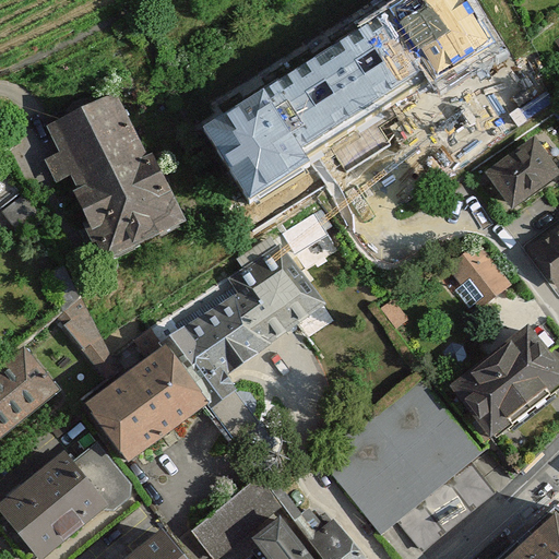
[(502,43),(474,0),(397,0),(200,126),(249,202),(308,167),(301,156),(310,150),(348,125),(376,107),(417,79),(424,74),(432,87),(502,43)]
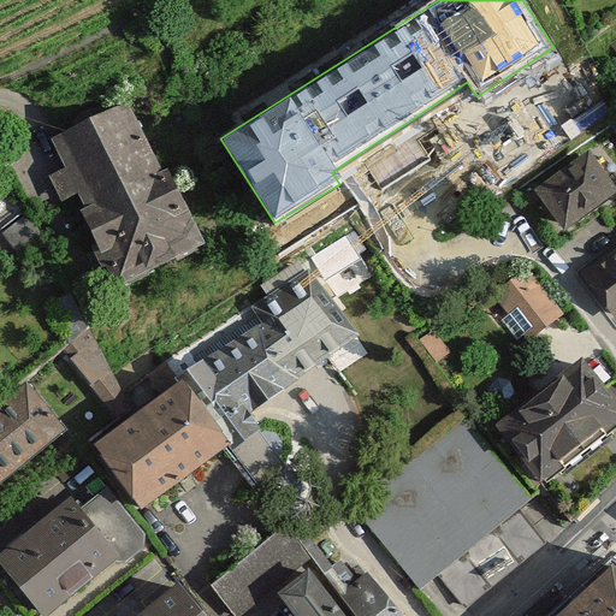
[(220,249),(144,108),(61,152),(73,175),(52,185),(69,215),(87,206),(134,295),(220,249)]
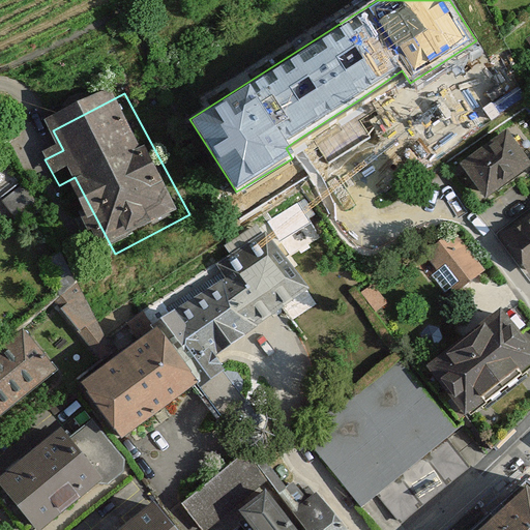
[(529,160),(507,128),(460,163),(486,199),(529,166),(529,160)]
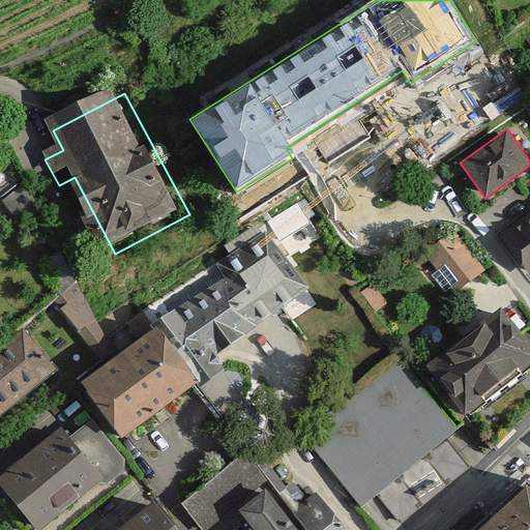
[(529,219),(501,240),(528,276),(529,274),(529,219)]
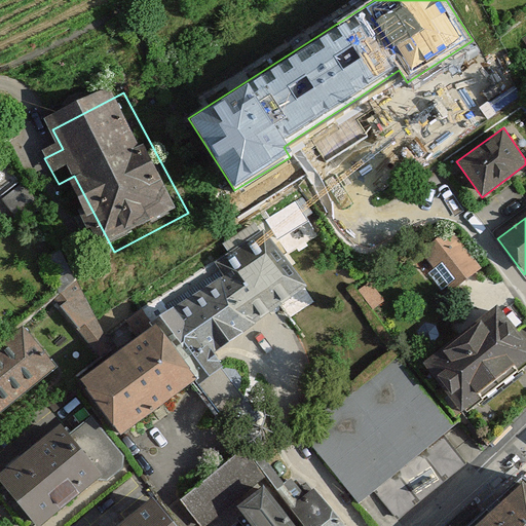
[(229,355),(314,295),(266,227),(215,263),(226,278),(166,322),(173,330),(217,391),(241,374),(229,355)]
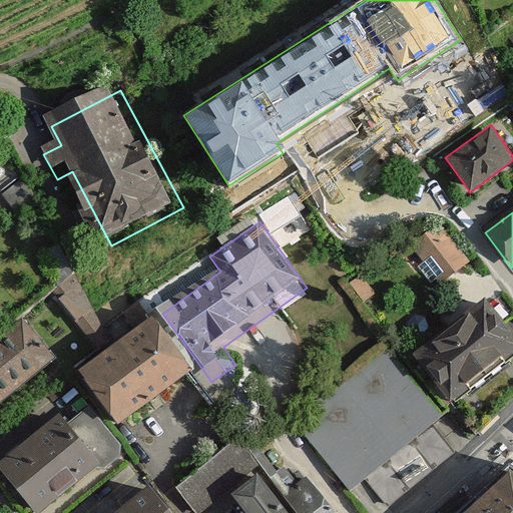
[(447,229),(412,257),(445,299),(479,272),(447,229)]
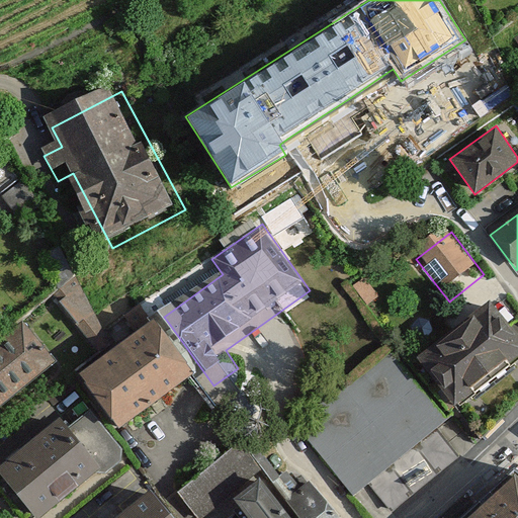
[(372,282),(358,292),(372,312),(385,301),(372,282)]
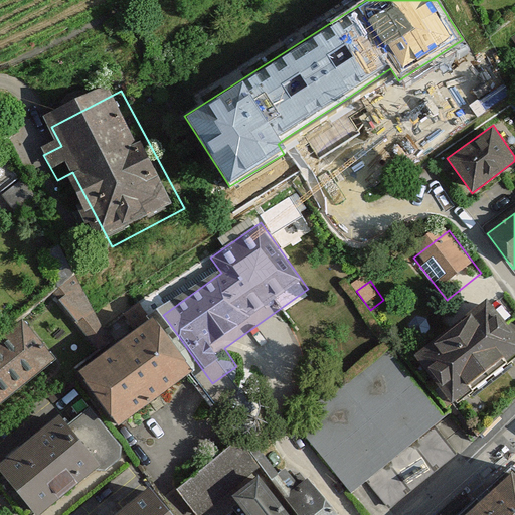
[(79,293),(63,305),(110,366),(125,356),(79,293)]
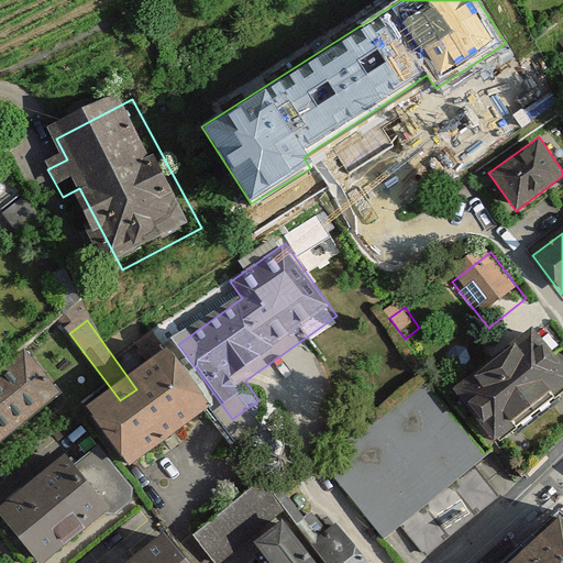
[(562,423),(562,370),(537,337),(459,397),(511,464),(562,423)]
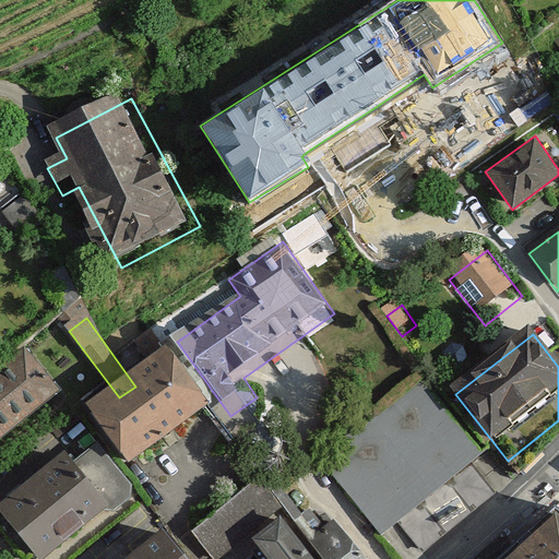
[(230,416),(183,351),(135,387),(119,397),(99,412),(146,472),(230,416)]
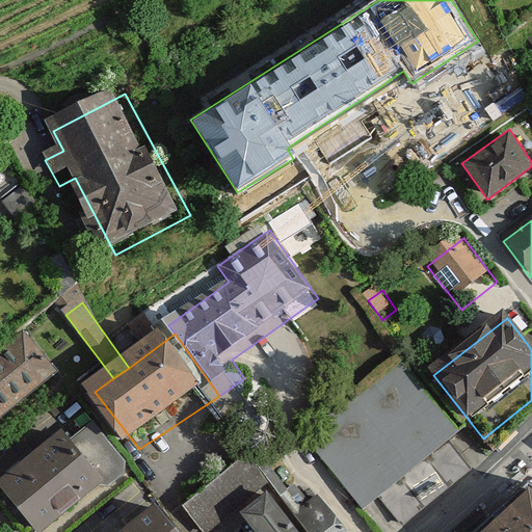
[(0,352),(0,415),(53,373),(23,335),(0,352)]
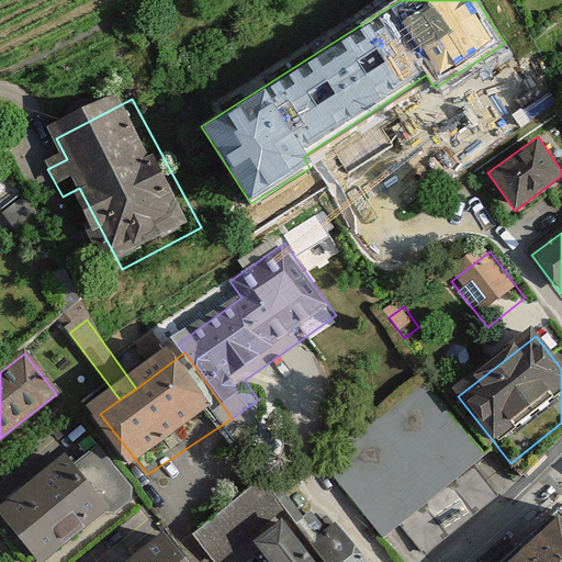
[(322,462),(407,561),(419,561),(509,480),(419,372),(322,462)]
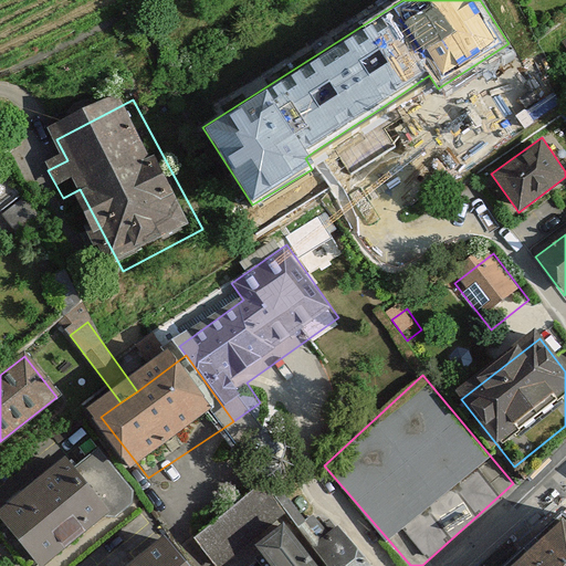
[(132,503),(133,492),(100,451),(96,451),(71,471),(63,462),(0,513),(0,514),(4,520),(0,523),(0,536),(23,565),(28,565),(37,559),(41,564),(102,514),(103,515),(115,516),(132,503)]
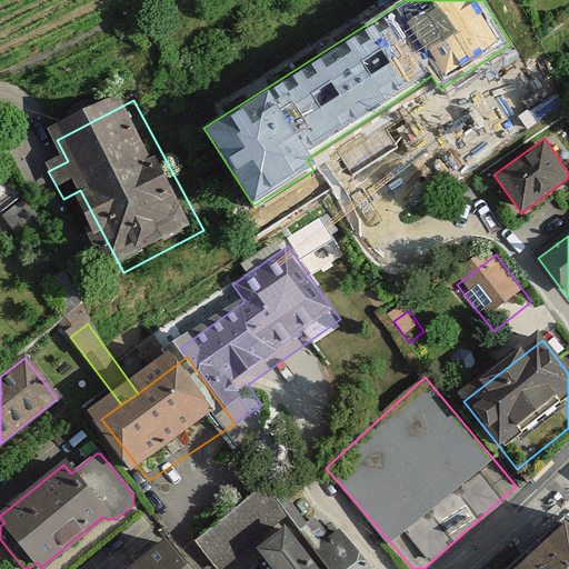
[(203,546),(221,568),(241,568),(298,528),(270,493),(203,546)]
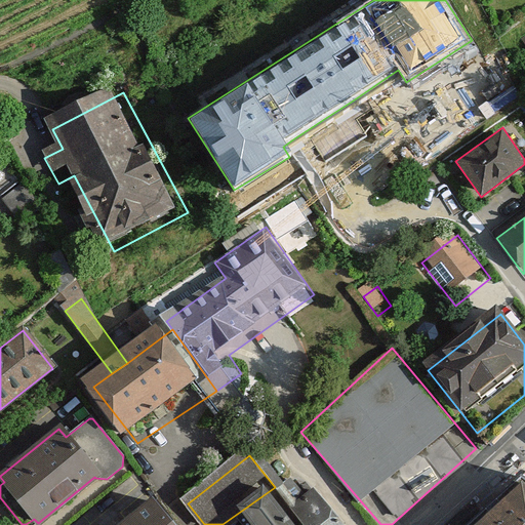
[(524,524),(524,479),(521,477),(468,524),(524,524)]
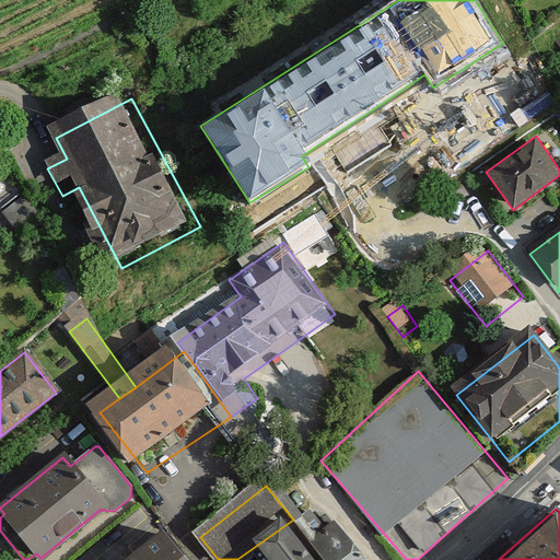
[(323,559),(314,548),(293,520),(260,545),(271,559),(323,559)]
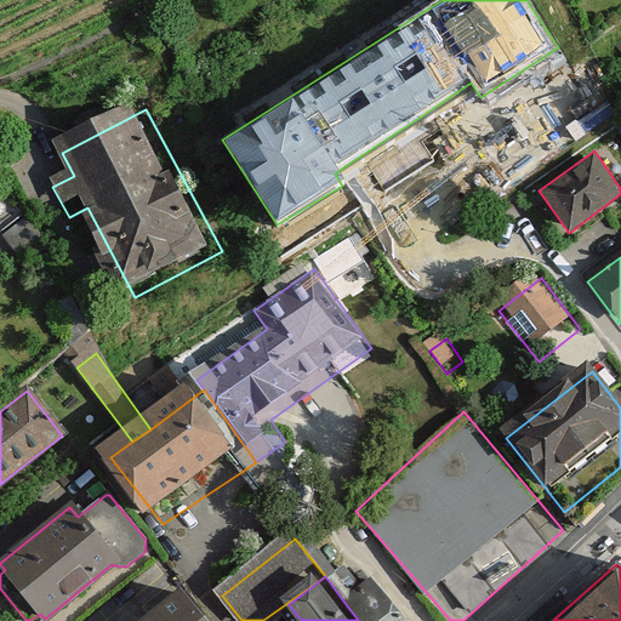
[(358,620),(406,620),(377,585),(348,608),(358,620)]
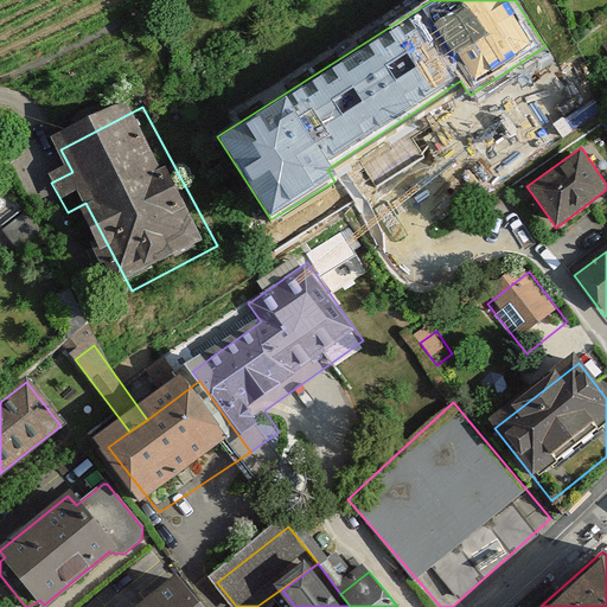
[(197,606),(176,581),(142,606),(197,606)]
